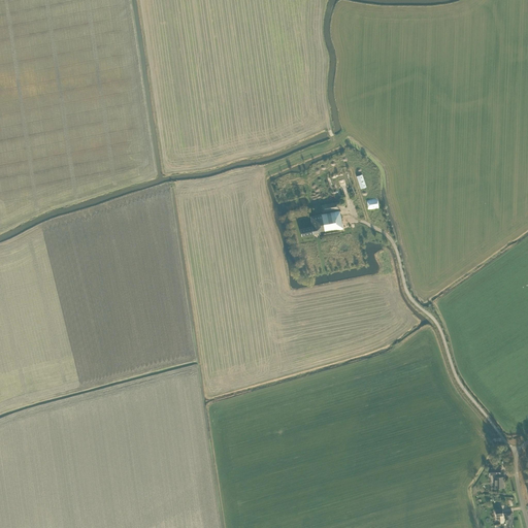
[(357,176),(361,189),(366,187),(362,174),(357,176)]
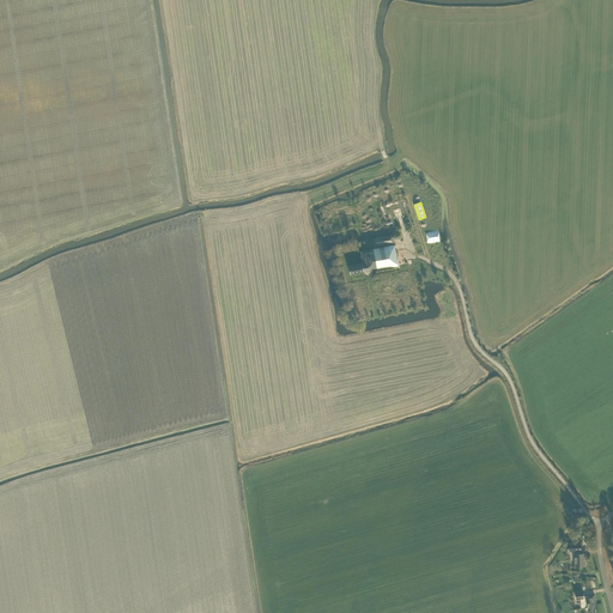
[(424,231),(428,241),(439,237),(436,228),(424,231)]
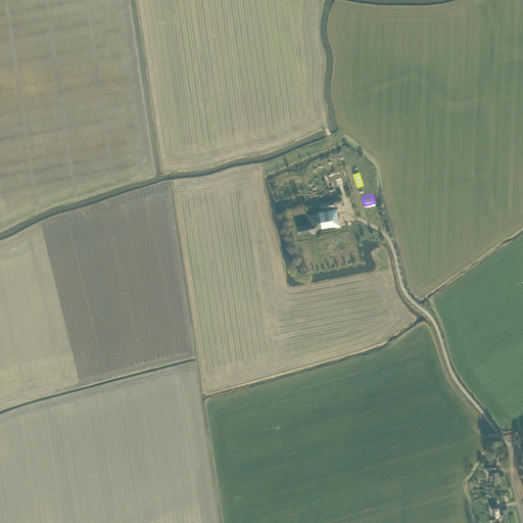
[(297,227),(298,234),(317,231),(317,232),(339,227),(334,200),(319,203),(320,210),(323,210),(323,211),(306,215),(308,225),(297,227)]
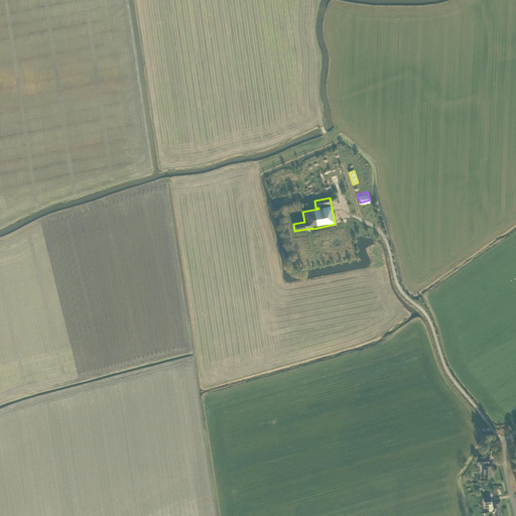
[(484,477),(493,477),(493,466),(484,466),(484,477)]
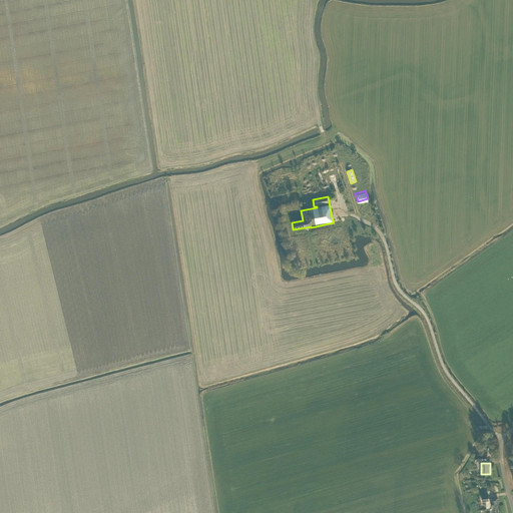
[(490,508),(490,512),(492,512),(493,512),(498,512),(498,510),(498,504),(499,504),(498,498),(489,499),(489,495),(482,496),(482,502),(486,501),(486,508),(490,508)]
